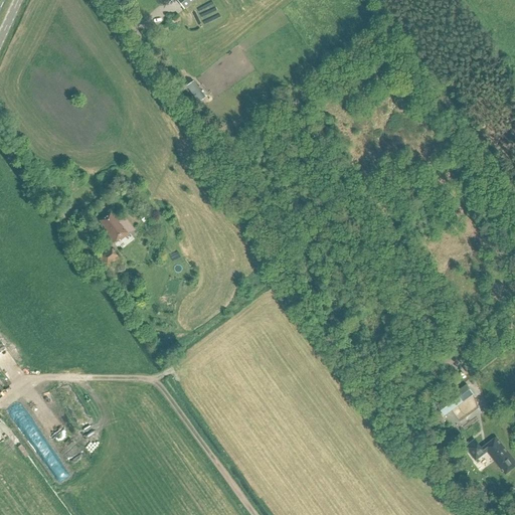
[(176,0),(184,9),(194,0),(176,0)]
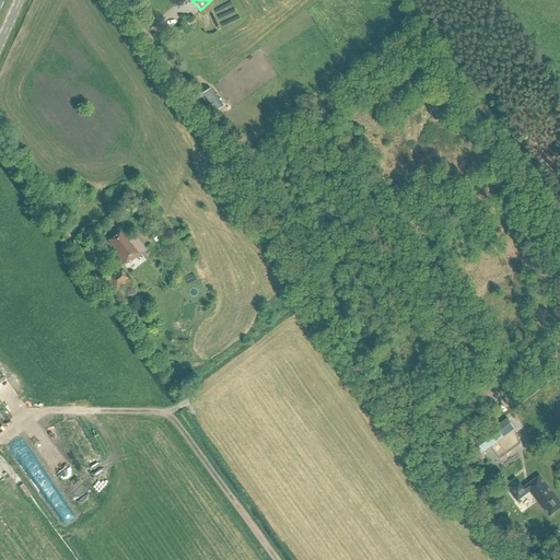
[(130,263),(141,254),(130,240),(128,241),(120,231),(107,240),(118,254),(116,255),(124,265),(128,260),(130,263)]
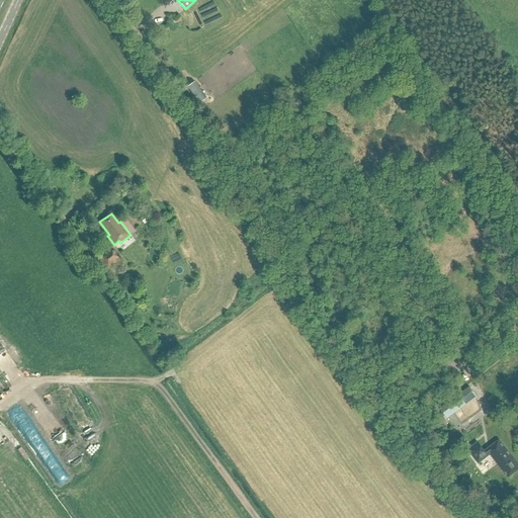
[(96,257),(106,271),(120,260),(110,247),(96,257)]
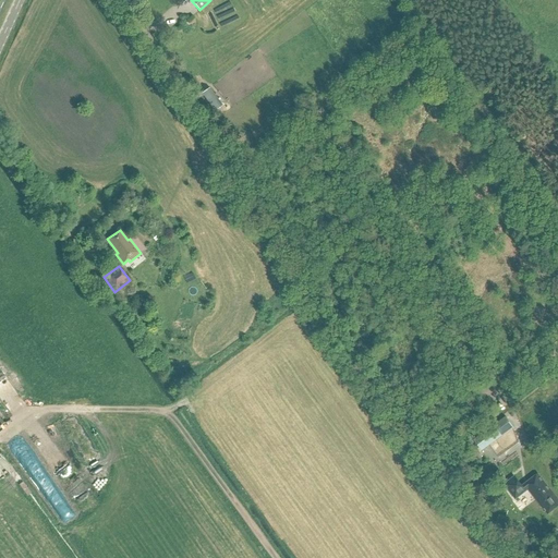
[(492,441),(512,426),(506,417),(485,433),(492,441)]
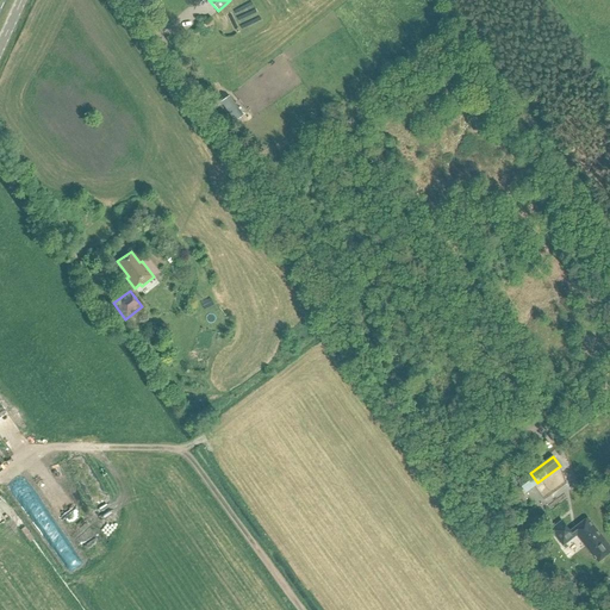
[(67,483),(58,489),(86,527),(94,521),(67,483)]
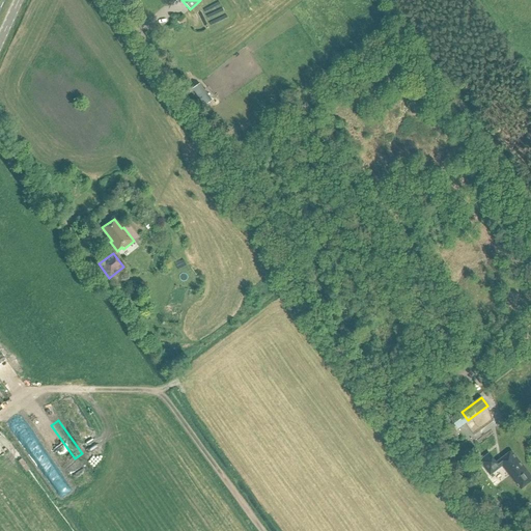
[(42,449),(50,443),(45,437),(36,443),(42,449)]
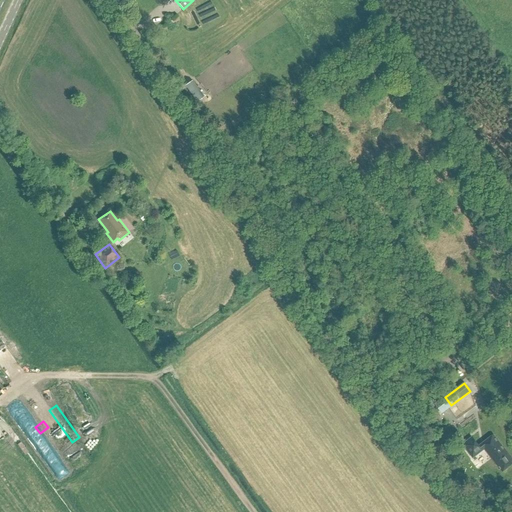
[(52,452),(60,448),(53,433),(44,437),(52,452)]
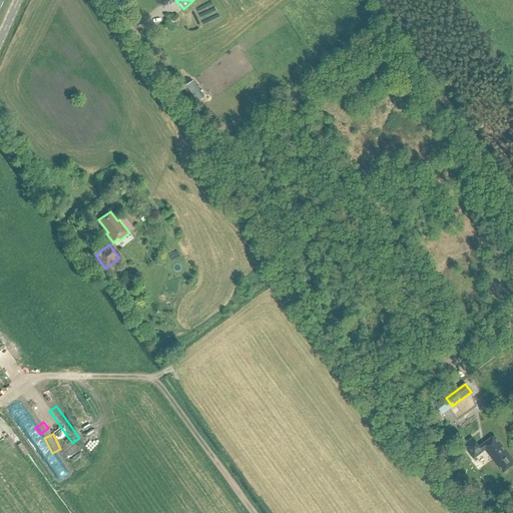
[(511,454),(512,451),(512,445),(503,435),(498,440),(511,454)]
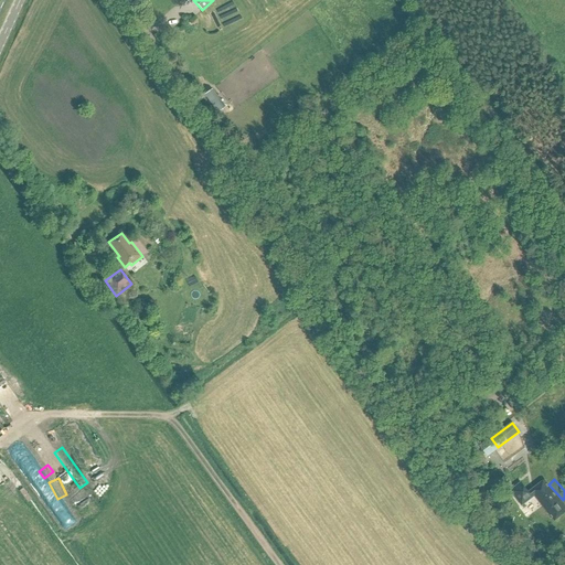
[(554,520),(564,511),(564,505),(544,480),(529,492),(521,482),(511,490),(522,504),(535,494),(554,520)]
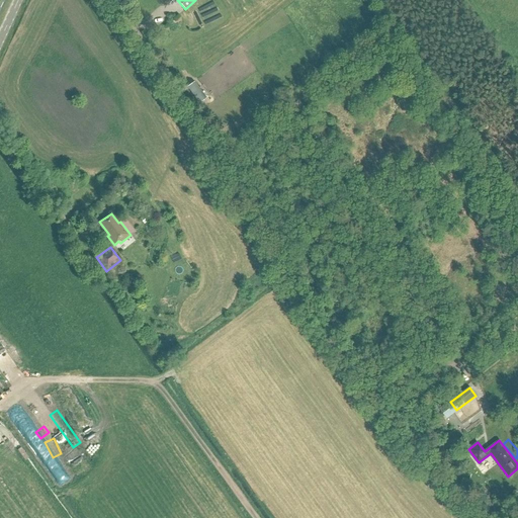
[(66,442),(62,445),(72,457),(76,454),(66,442)]
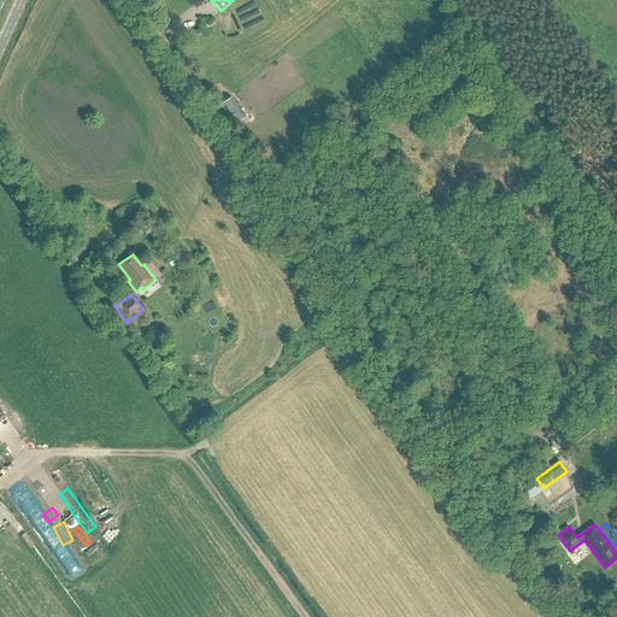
[(92,539),(99,548),(107,542),(100,533),(92,539)]
